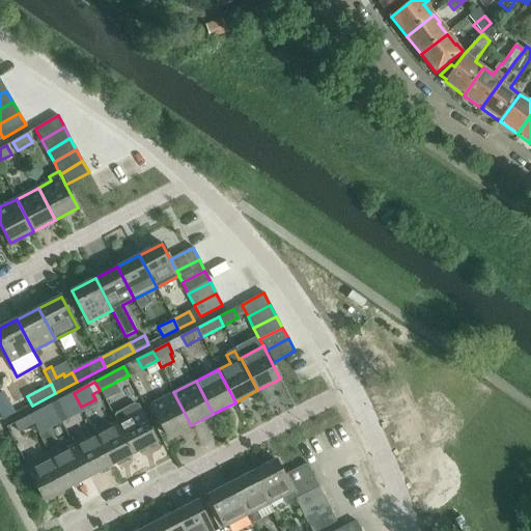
[(191,425),(173,392),(150,404),(168,437),(191,425)]
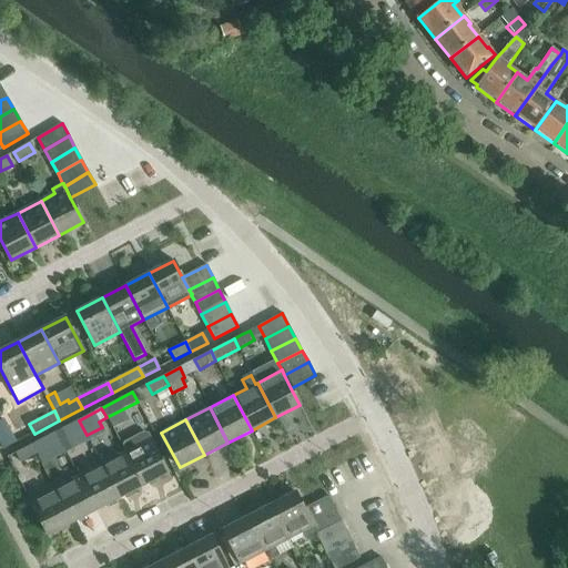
[(87,435),(79,421),(61,429),(70,447),(88,438),(87,435)]
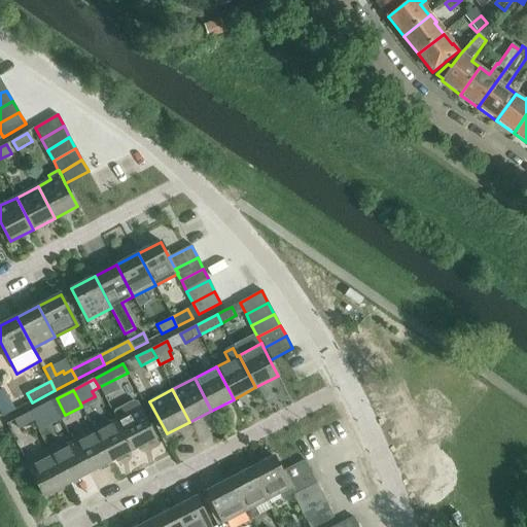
[(155,440),(138,407),(136,401),(133,400),(114,411),(113,414),(115,418),(133,451),(155,440)]
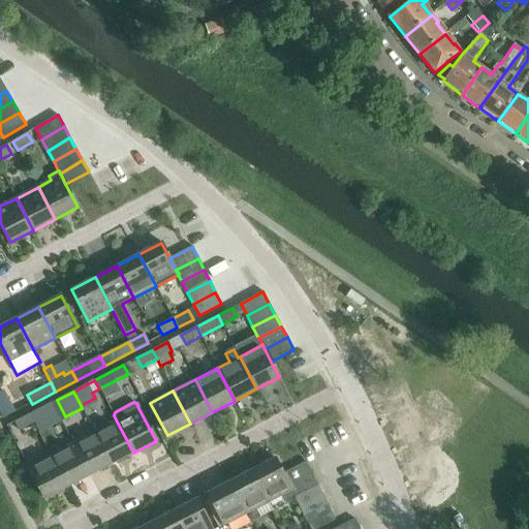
[(29,414),(34,424),(49,415),(44,406),(29,414)]
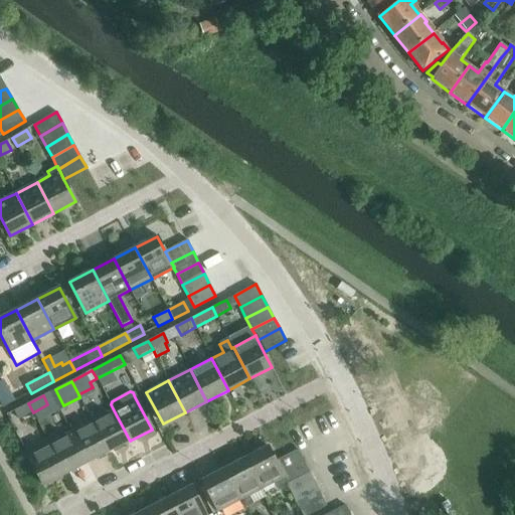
[(33,412),(28,403),(14,410),(18,419),(33,412)]
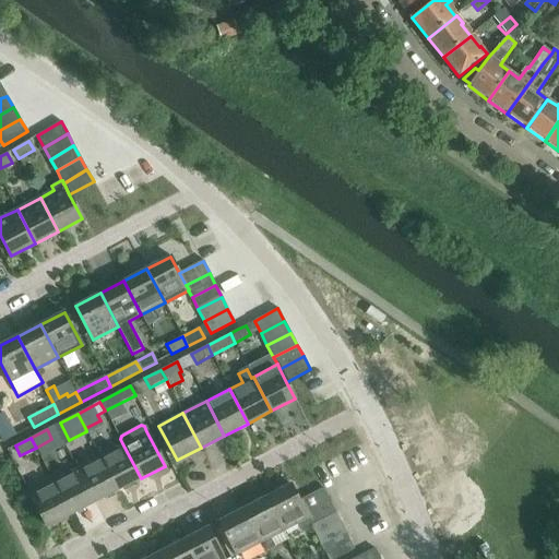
[(141,478),(122,443),(99,456),(117,490),(141,478)]
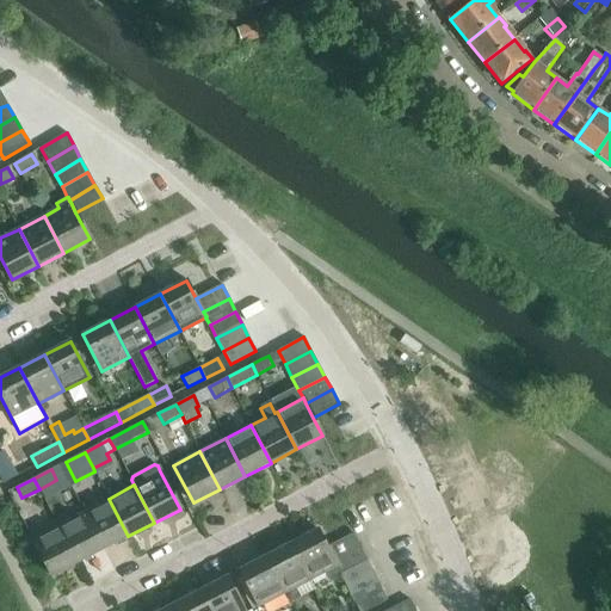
[(128,536),(109,499),(82,512),(102,549),(128,536)]
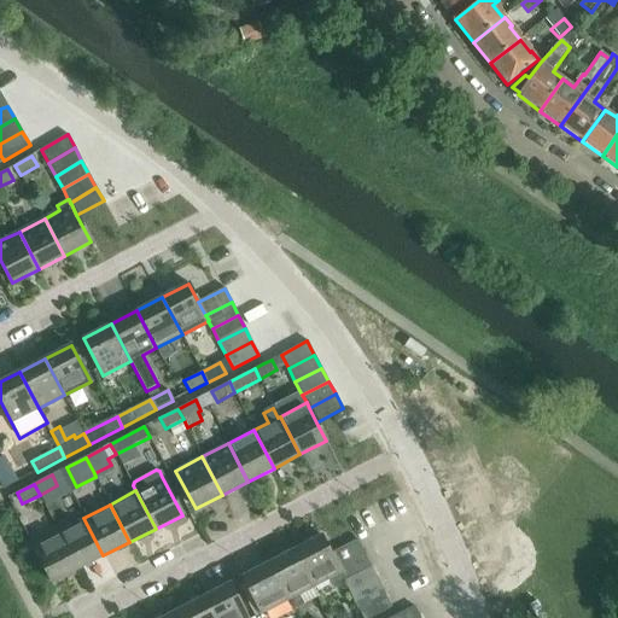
[(103,555),(83,518),(58,531),(77,569),(103,555)]
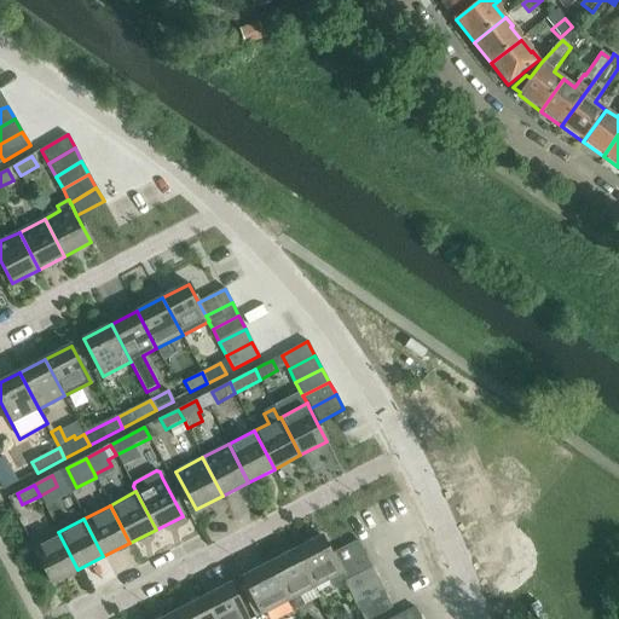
[(58,532),(32,545),(51,583),(77,570),(58,532)]
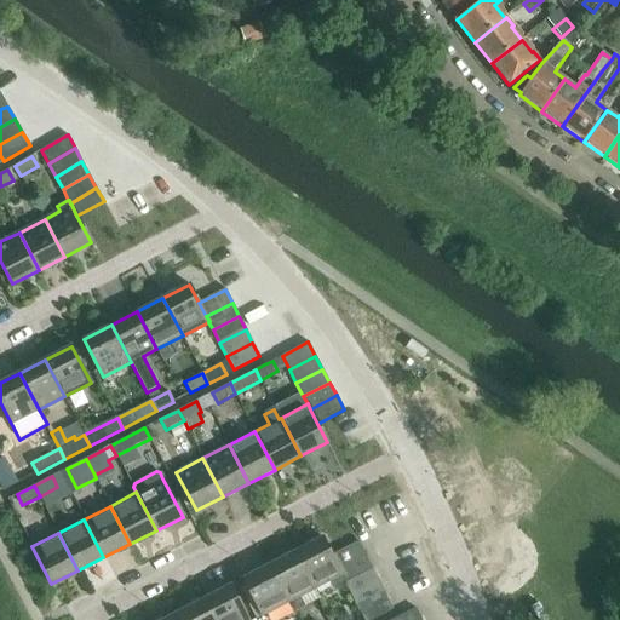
[(338,569),(332,556),(322,538),(296,551),(315,589),(329,580),(334,590),(346,584),(345,583),(338,569)]
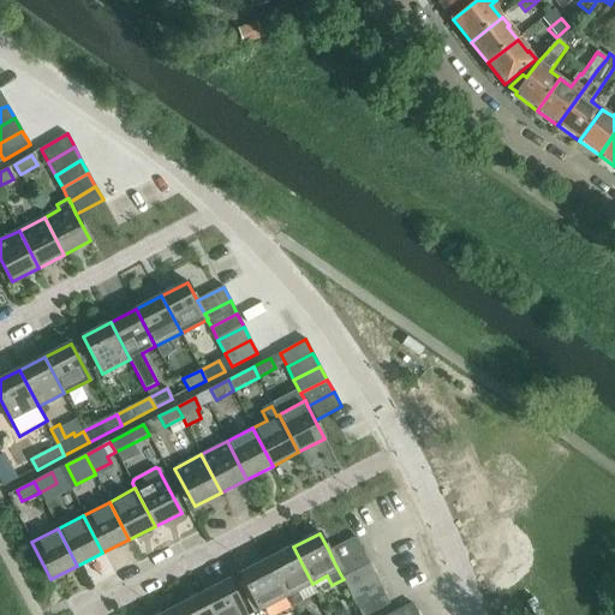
[(356,537),(329,551),(335,565),(362,550),(356,537)]
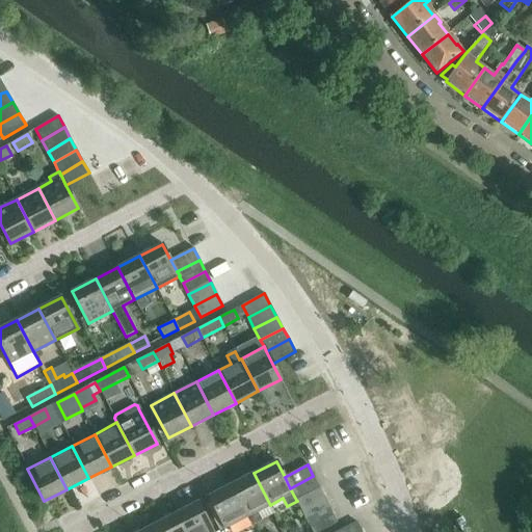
[(254,473),(232,484),(247,516),(248,516),(253,525),(262,520),(257,511),(270,505),(254,473)]
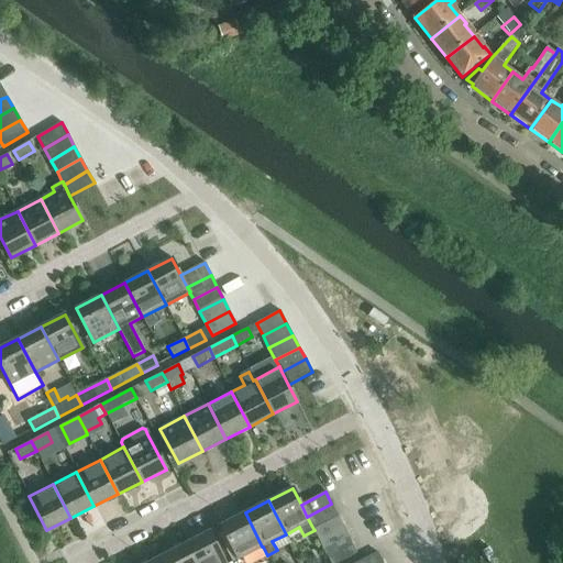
[(331,504),(307,517),(313,529),(338,517),(331,504)]
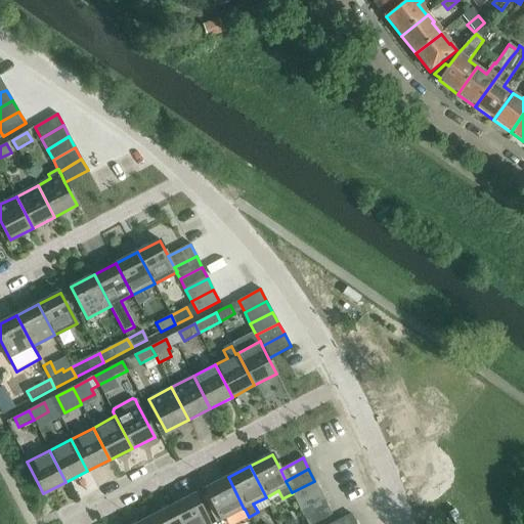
[(244,509),(228,477),(205,489),(221,520),(244,509)]
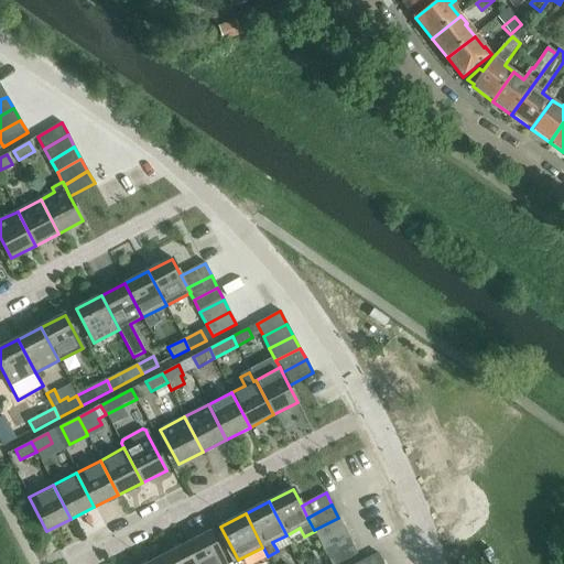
[(345,530),(338,518),(314,530),(315,531),(321,542),(345,530)]
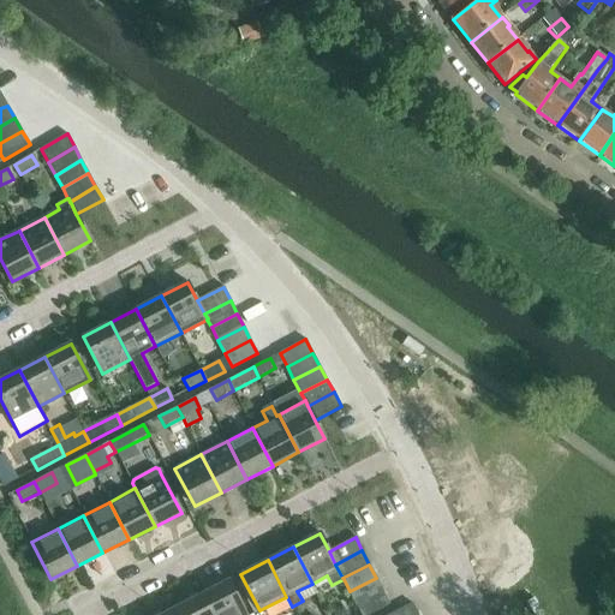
[(376,578),(350,591),(357,604),(382,591),(376,578)]
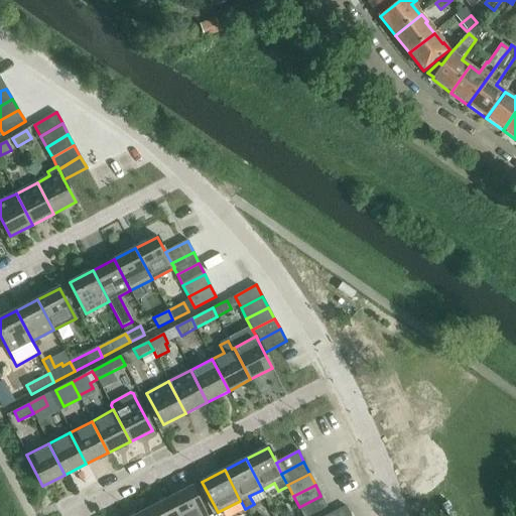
[(206,515),(191,487),(169,499),(178,515),(206,515)]
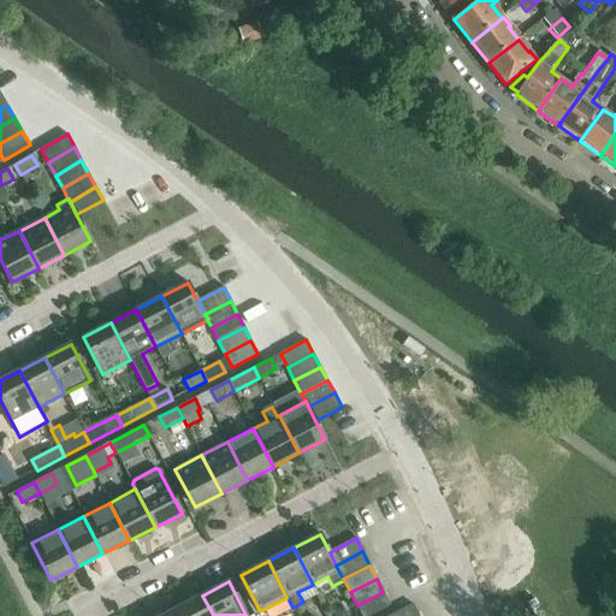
[(383,592),(357,605),(362,615),(368,615),(390,605),(383,592)]
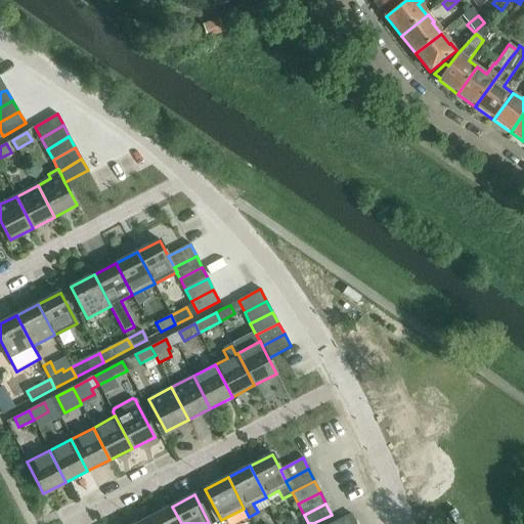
[(181,523),(172,507),(150,518),(153,523),(181,523)]
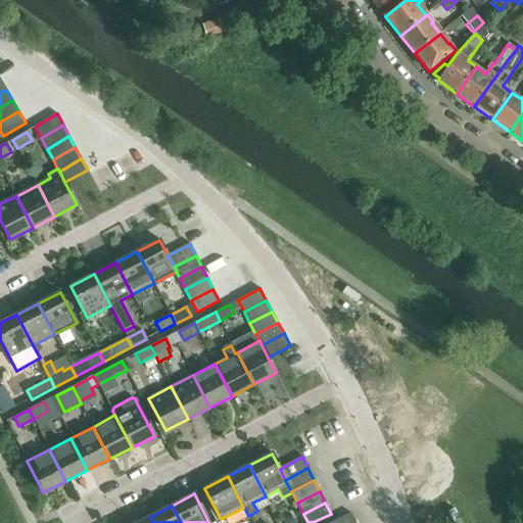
[(355,522),(350,513),(335,521),(331,522),(355,522)]
